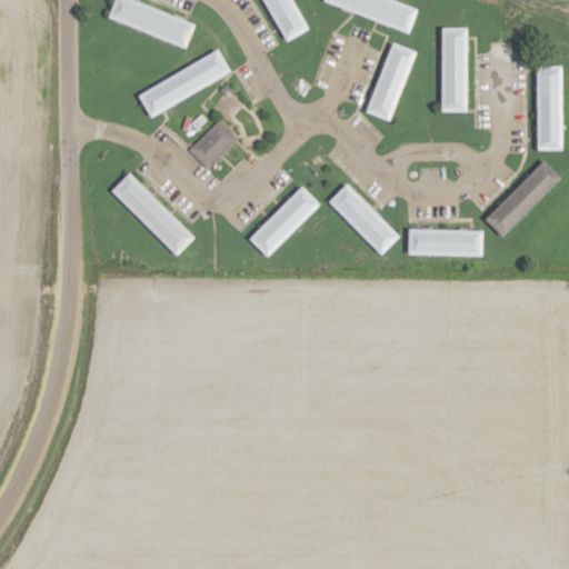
[(138,0),(116,0),(110,16),(188,46),(197,23),(155,7),(138,0)]
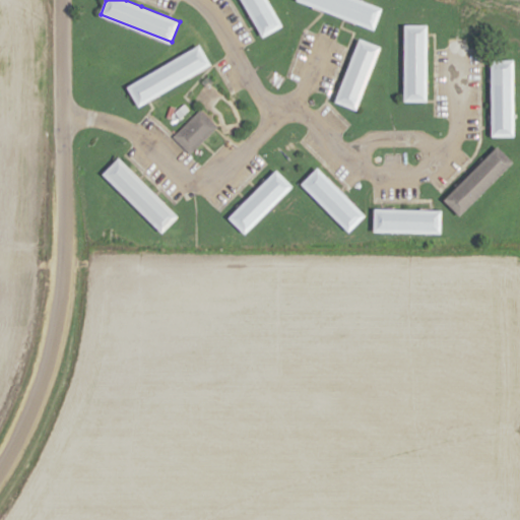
[(268,0),(283,25),(265,36),(258,22),(245,0),(268,0)]
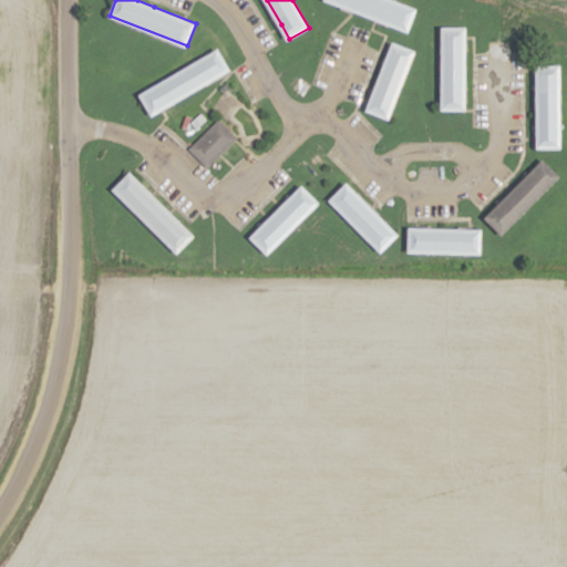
[(393,0),(416,9),(408,30),(373,17),(350,8),(331,0),(393,0)]
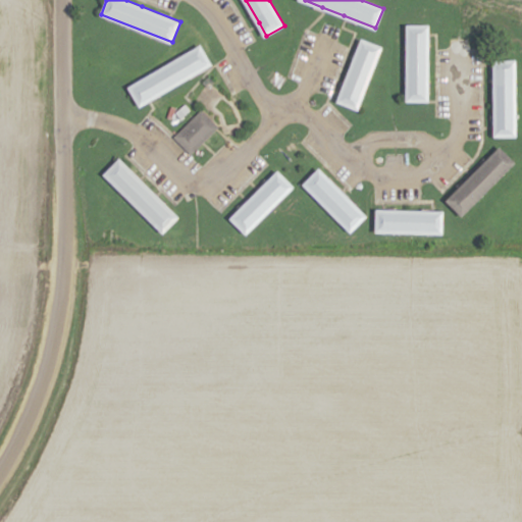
[(407,24),(407,100),(430,100),(430,33),(430,24),(407,24)]
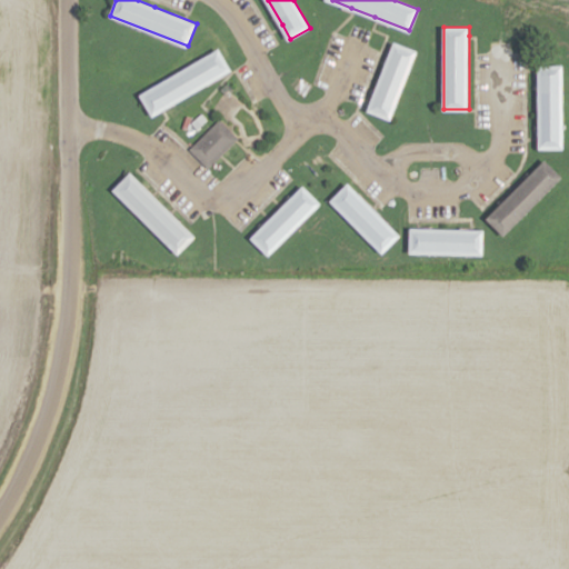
[(395,42),(367,110),(391,120),(419,52),(395,42)]
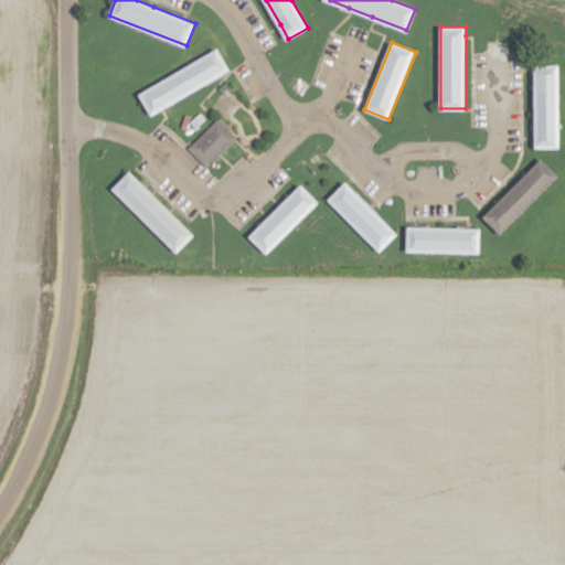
[(217,49),(139,94),(152,116),(160,112),(230,72),(217,49)]
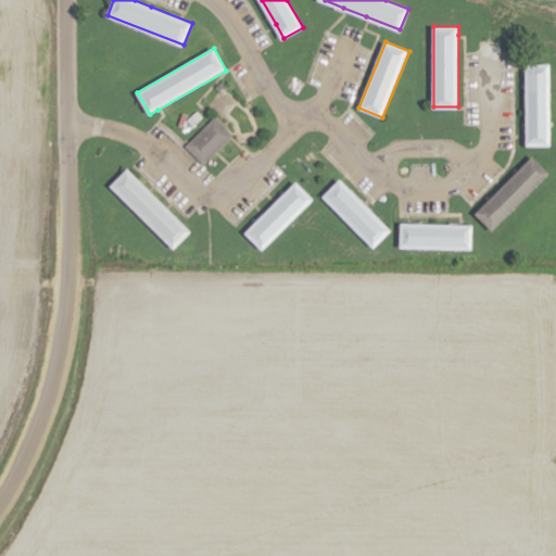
[(526,144),(552,143),(552,62),(526,62),(526,100),(526,144)]
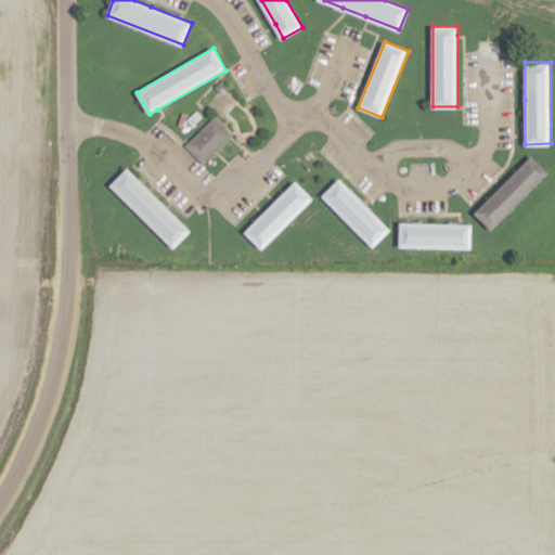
[(184,145),(202,164),(214,153),(231,136),(213,117),(184,145)]
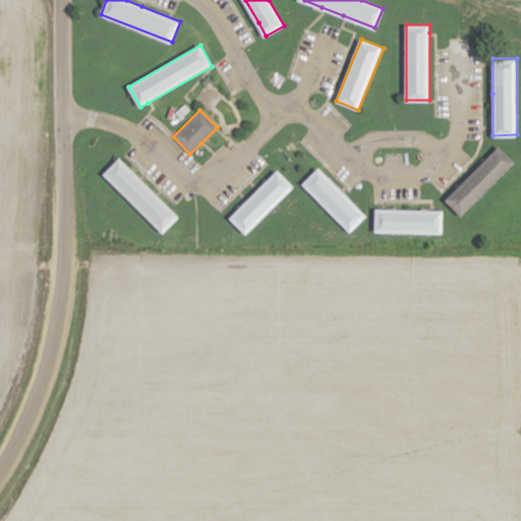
[(445,198),(461,215),(515,162),(499,146),(470,173),(445,198)]
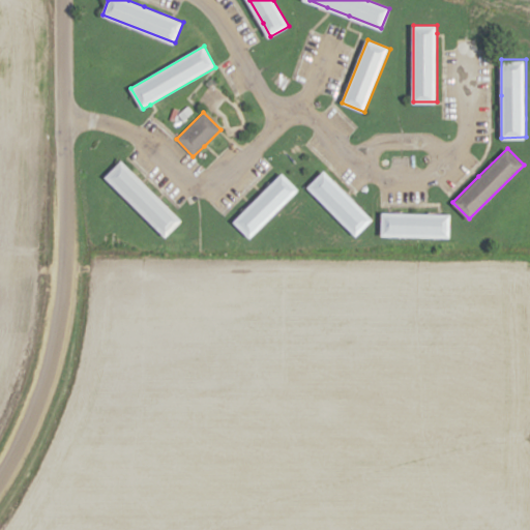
[(105,176),(166,238),(183,222),(150,188),(122,159),(105,176)]
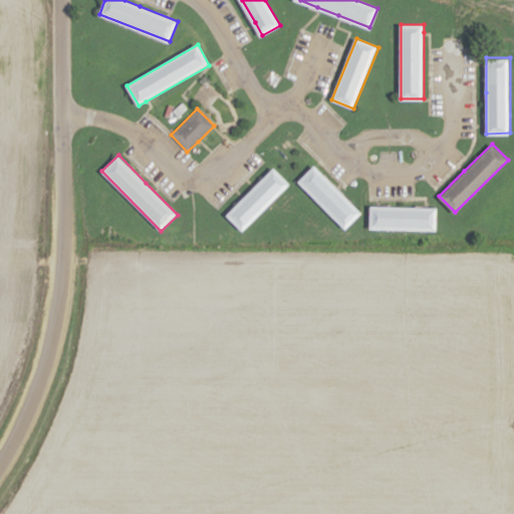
[(298,181),(346,228),(361,214),(337,189),(313,166),(298,181)]
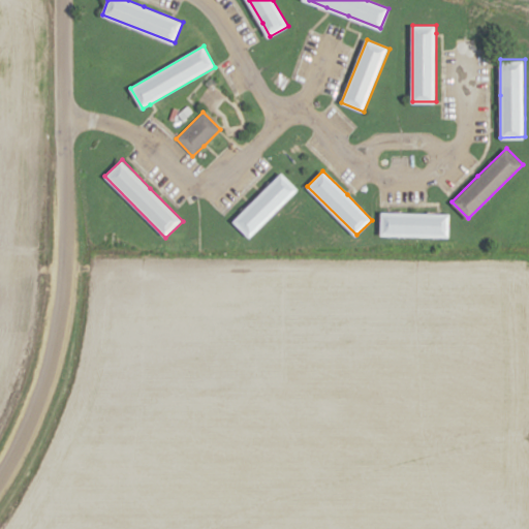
[(234,221),(250,238),(298,189),(280,173),(260,193),(249,205),(234,221)]
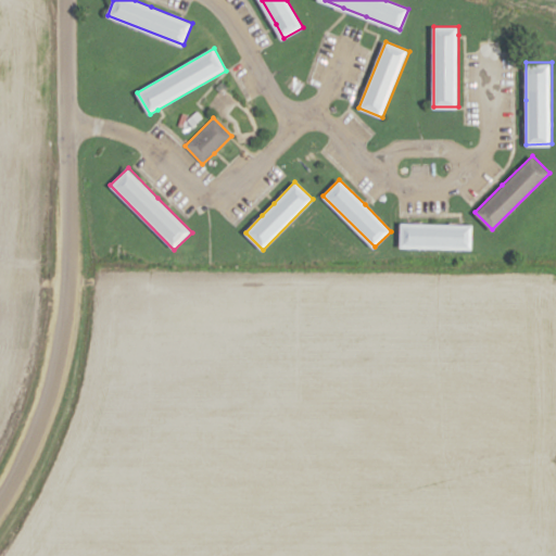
[(402,225),(428,225),(475,226),(474,248),(402,247),(402,225)]
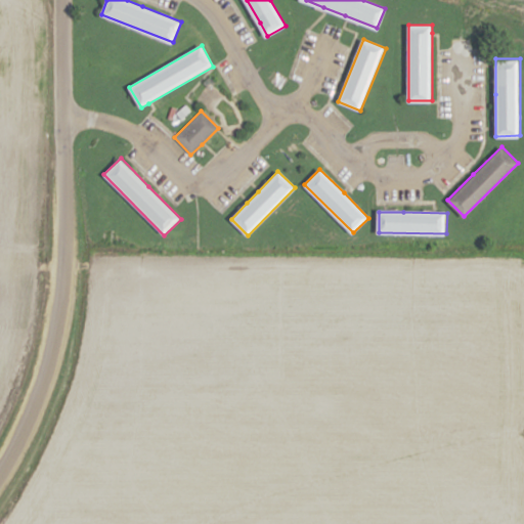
All buildings are outlined.
